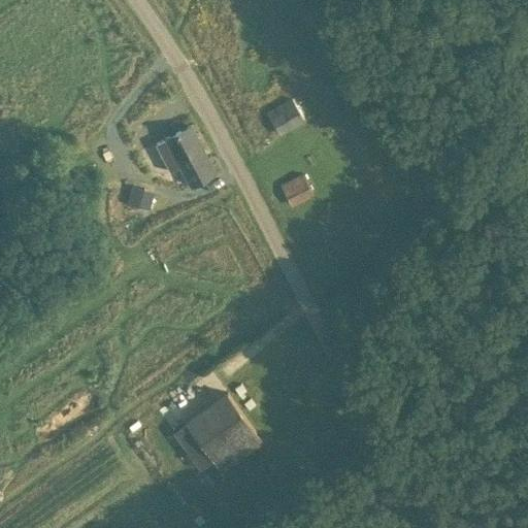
[(267,111),(279,134),(304,121),(292,97),(267,111)]
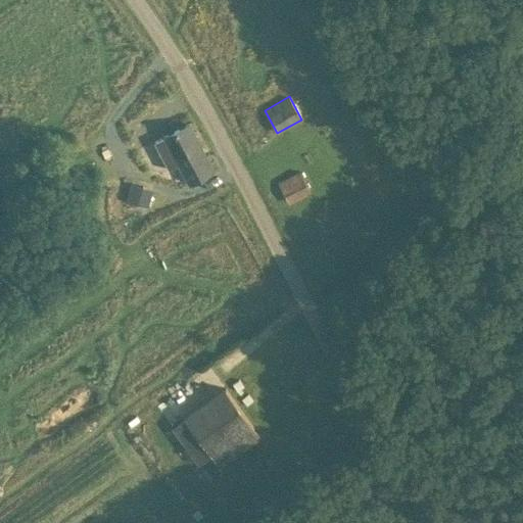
[(190,183),(212,171),(189,124),(154,143),(168,169),(179,163),(190,183)]
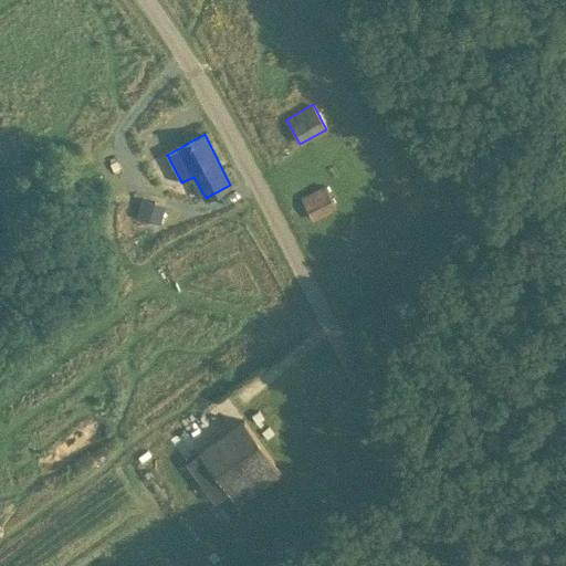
[(301,197),(313,220),(336,208),(324,185),(301,197)]
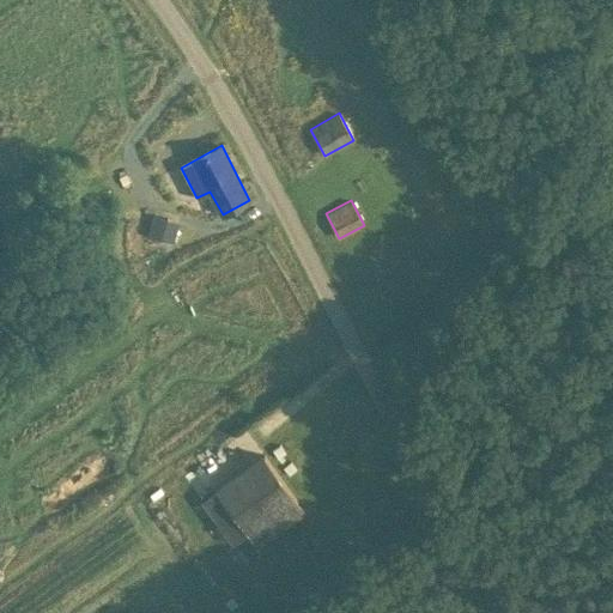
[(155,213),(149,235),(174,242),(180,220),(155,213)]
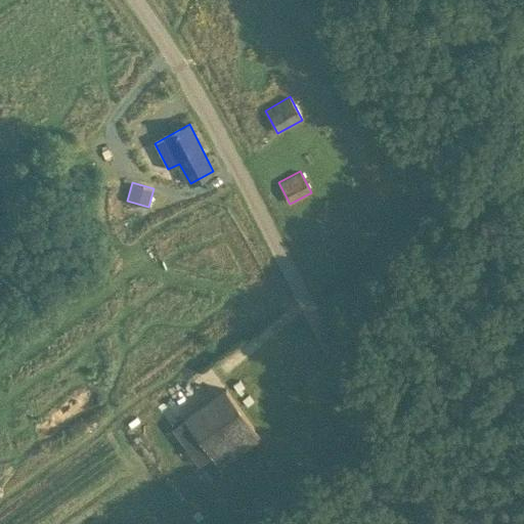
[(219,467),(261,437),(226,388),(184,419),(219,467)]
